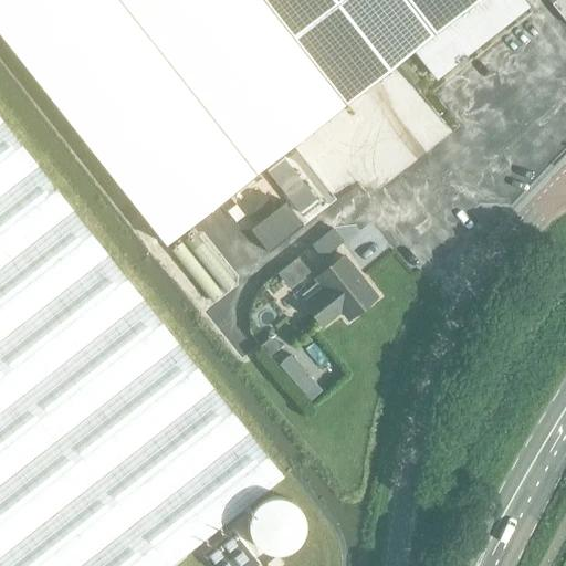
[(0,0),(0,34),(167,248),(265,170),(432,39),(481,0),(0,0)]
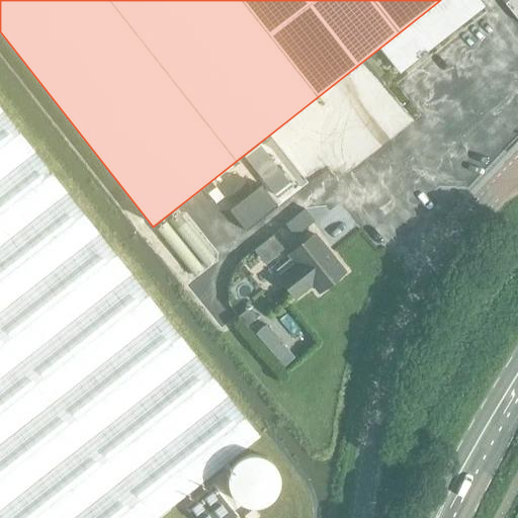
[(433,83),(396,35),(243,156),(280,203),(433,83)]
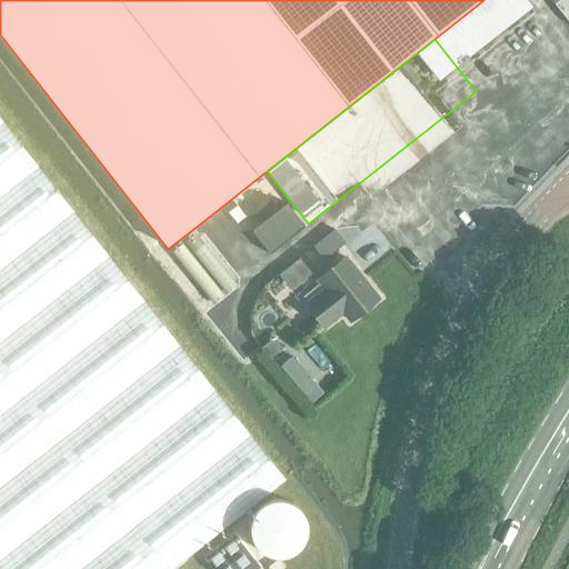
[(0,568),(172,568),(173,568),(286,479),(0,118),(0,568)]
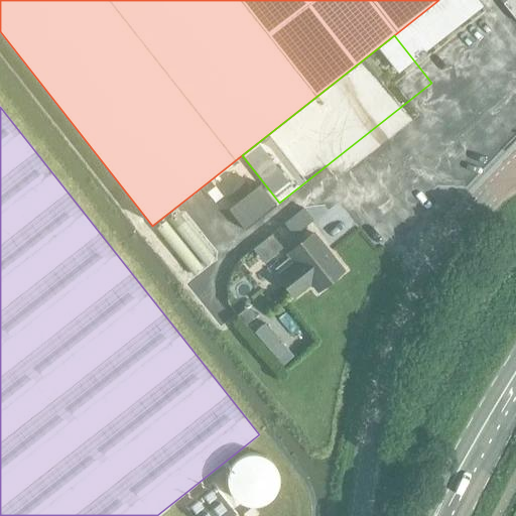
[(235,169),(218,183),(234,203),(251,188),(235,169)]
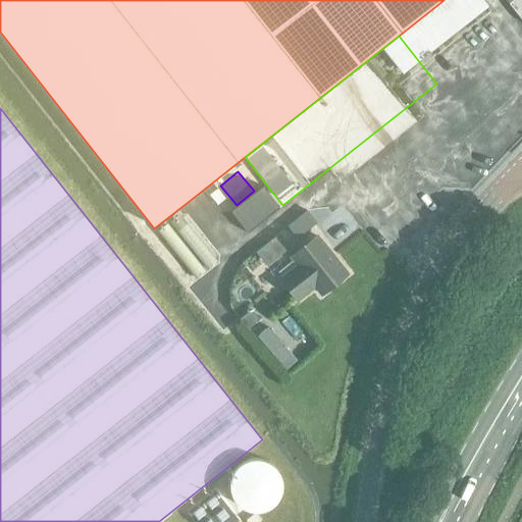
[(263,188),(231,211),(247,232),(279,208),(263,188)]
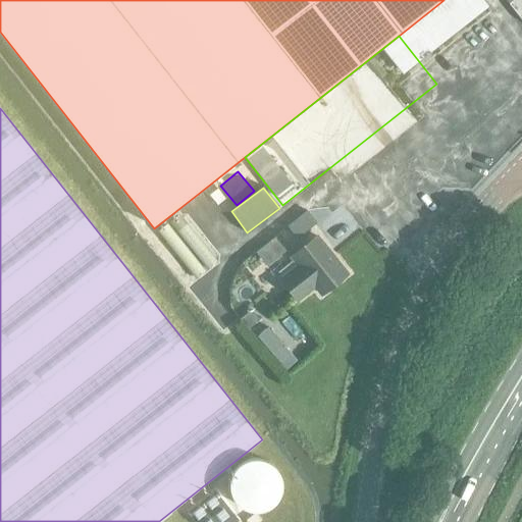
[(218,190),(210,196),(217,205),(225,199),(218,190)]
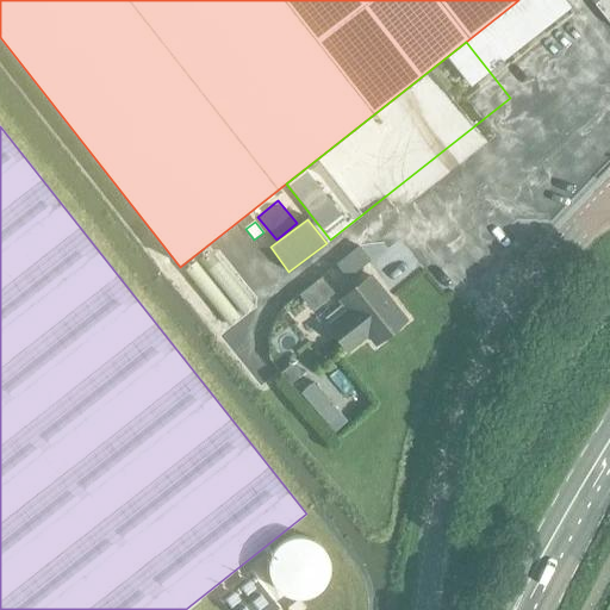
[(359,246),(336,263),(348,279),(369,261),(359,246)]
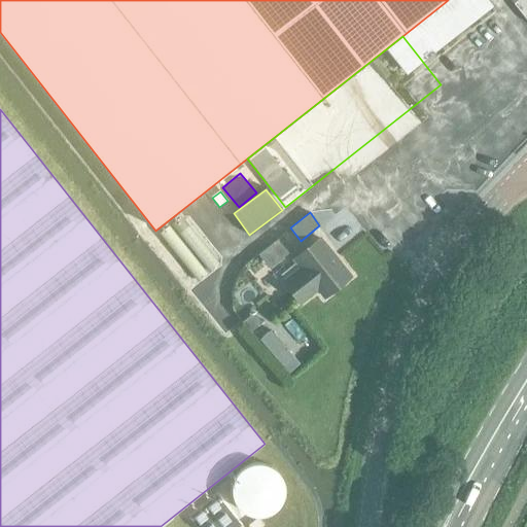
[(189,267),(199,278),(217,261),(177,215),(161,230),(179,250),(186,244),(199,257),(189,267)]
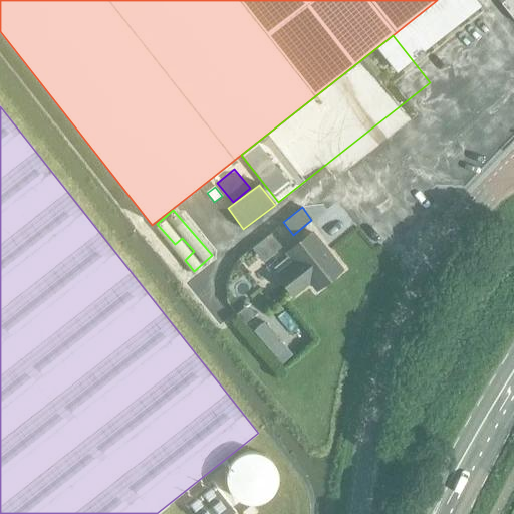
[(342,269),(312,232),(286,253),(293,261),(276,275),(293,295),(309,282),(316,290),(342,269)]
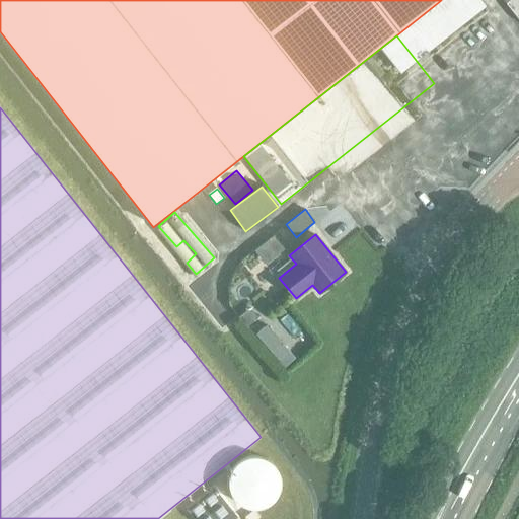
[(275,236),(254,251),(266,265),(285,249),(275,236)]
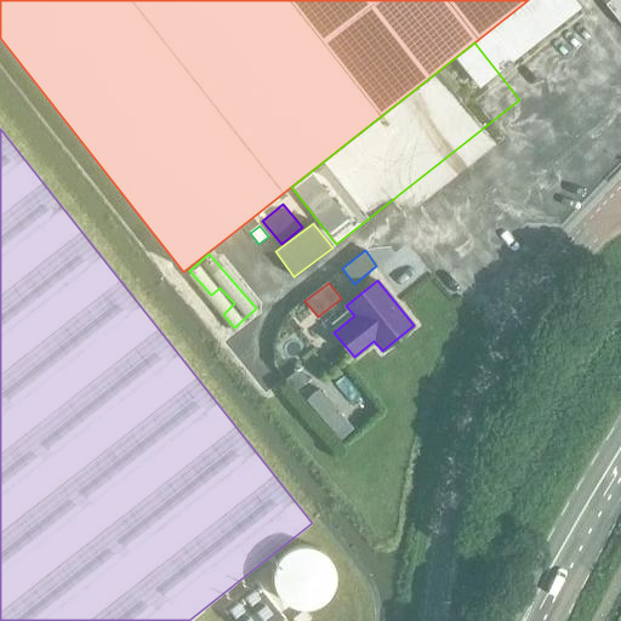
[(298,369),(286,380),(296,392),(308,380),(298,369)]
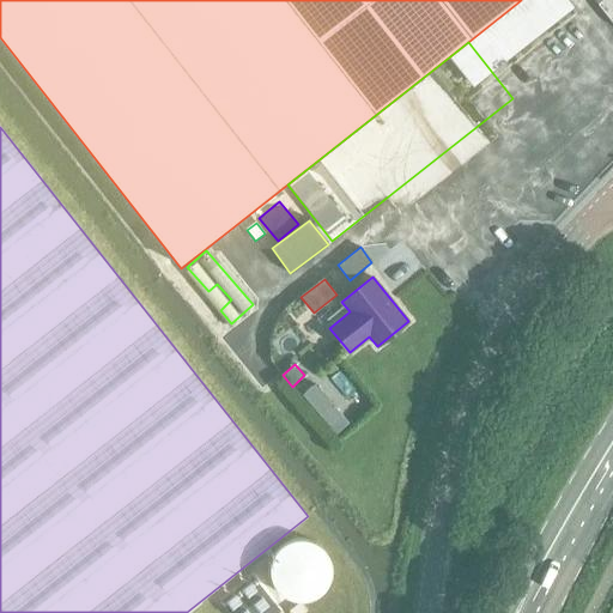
[(316,383),(302,395),(335,435),(350,424),(316,383)]
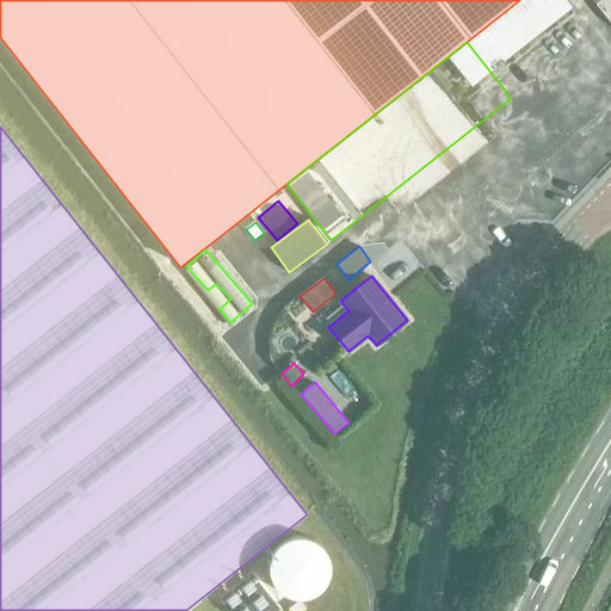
[(304,537),(298,537),(294,537),(288,539),(283,542),(279,544),(276,549),(272,554),(271,559),(270,563),(270,569),(271,575),(272,580),(276,585),(279,588),(283,592),(289,594),(294,596),(298,597),(304,596),(309,594),(315,592),(319,588),(322,585),(326,580),(327,575),(328,569),(328,563),(327,559),(326,554),(322,549),(319,544),(315,542),(309,539),(304,537)]
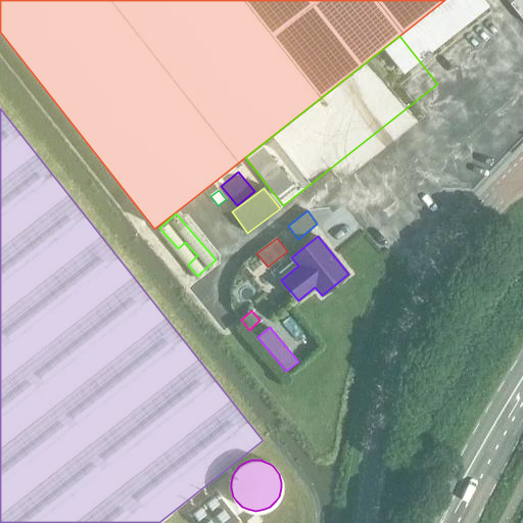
[(196,522),(236,522),(239,521),(215,490),(188,512),(196,522)]
